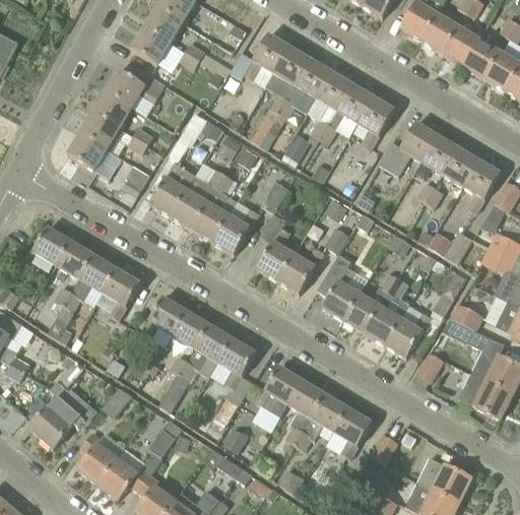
[(184,20),(196,1),(194,0),(160,0),(157,5),(184,20)]
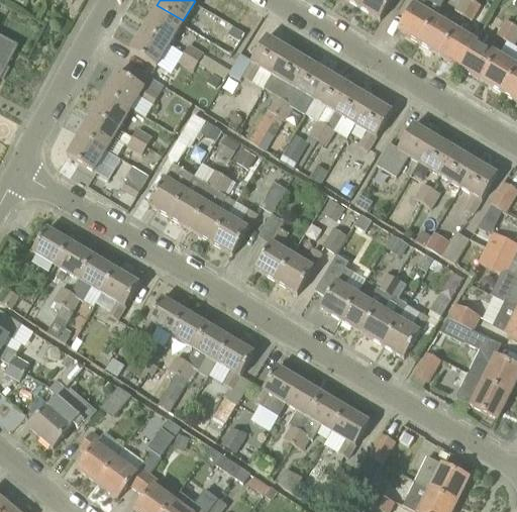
[(364,0),(360,5),(381,18),(390,0),(364,0)]
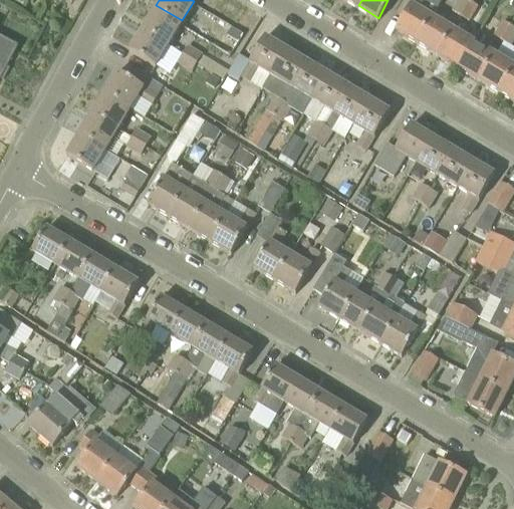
[(433,14),(442,0),(413,0),(396,28),(417,41),(433,14)]
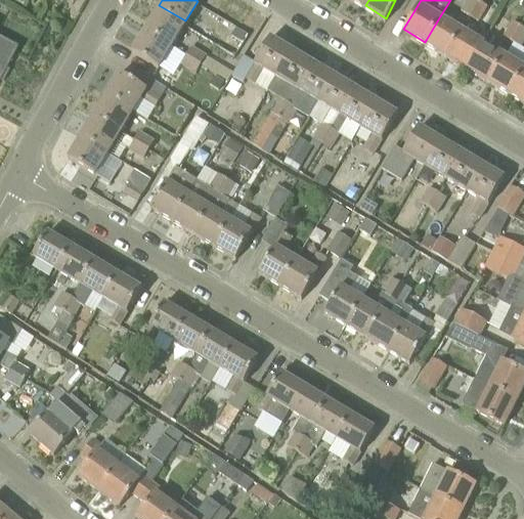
[(471,13),(478,0),(466,0),(462,8),(471,13)]
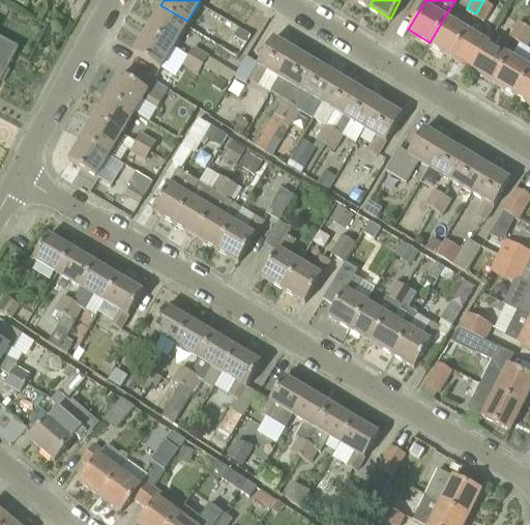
[(486,19),(494,4),(487,0),(483,0),(476,13),(486,19)]
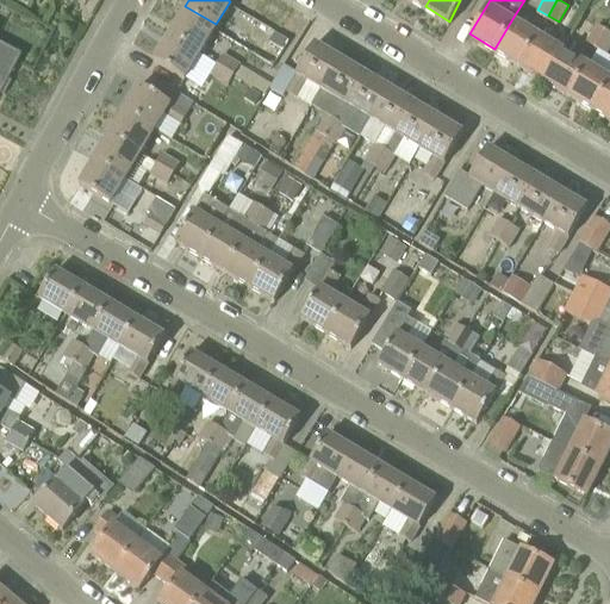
[(201,48),(216,24),(185,6),(170,30),(201,48)]
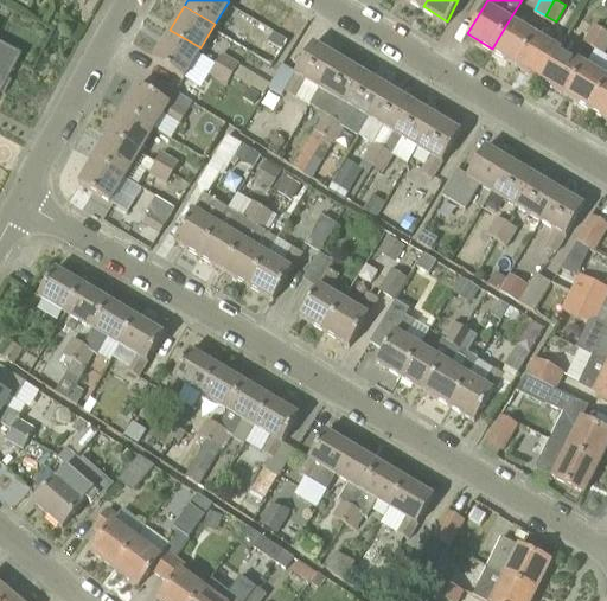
[(517,63),(536,31),(511,17),(492,49),(517,63)]
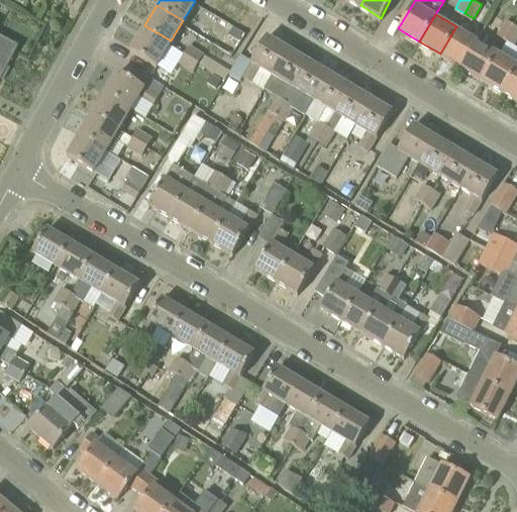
[(514,24),(506,19),(497,33),(505,38),(514,24)]
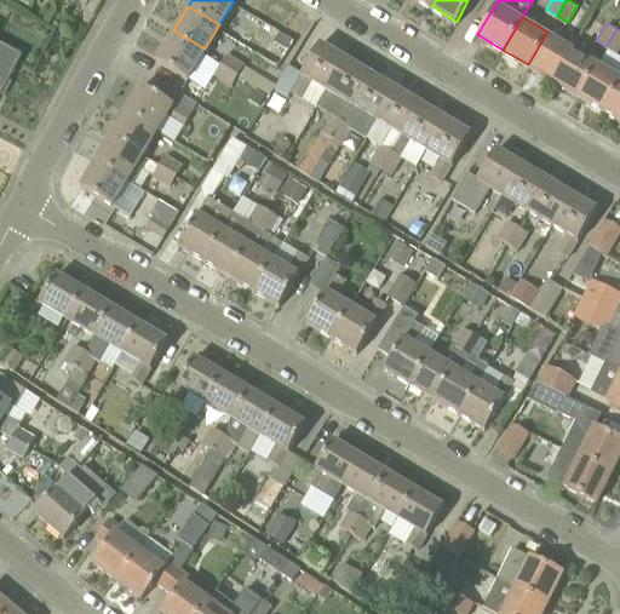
[(294,38),(276,27),(262,52),(279,63),(288,47),(294,38)]
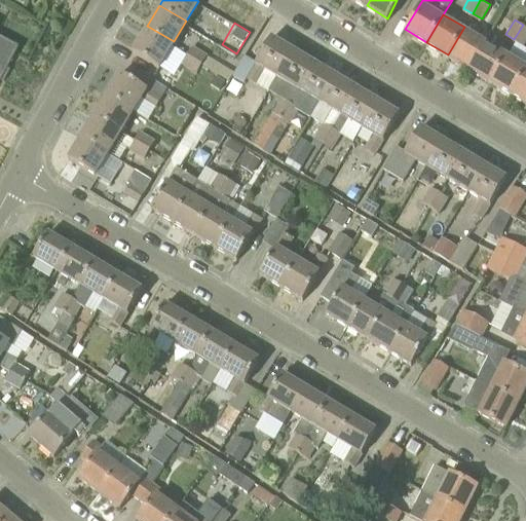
[(523,44),(525,38),(525,26),(523,25),(514,39),(523,44)]
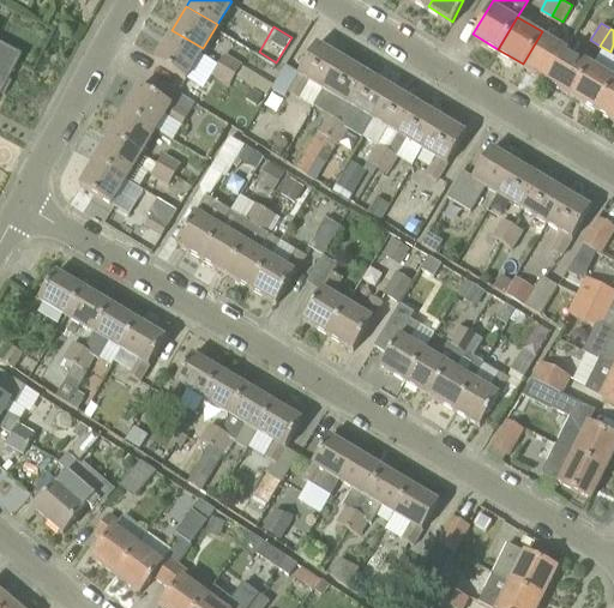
[(186,76),(203,48),(172,30),(155,58),(186,76)]
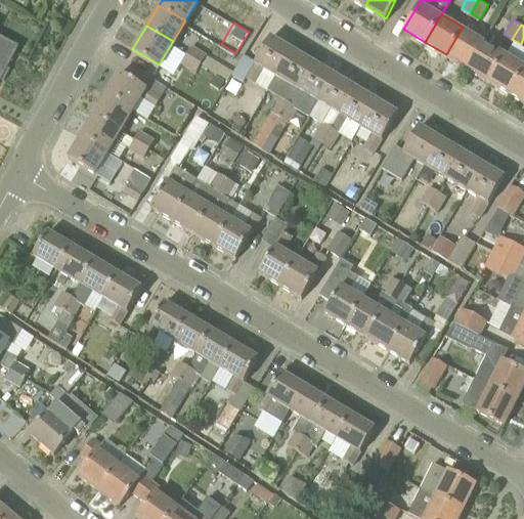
[(484,39),(463,27),(446,54),(468,67),(484,39)]
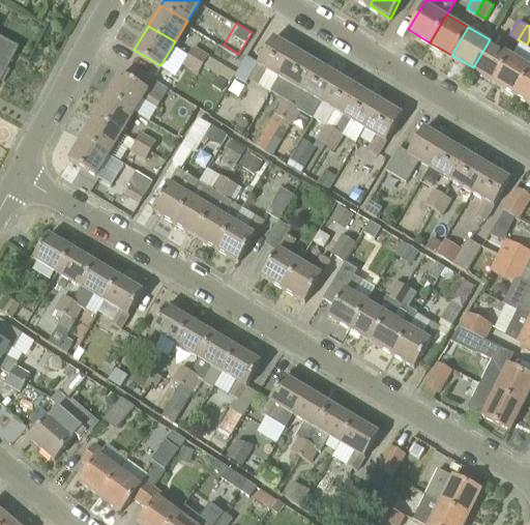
[(0,78),(18,45),(0,35),(0,78)]
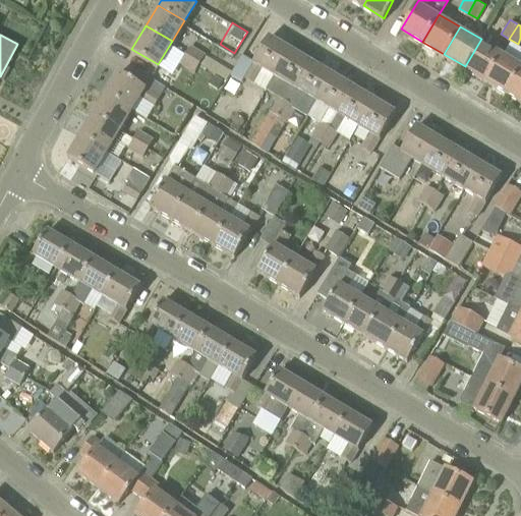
[(269,35),(246,75),(254,80),(264,66),(275,73),(290,47),(269,35)]
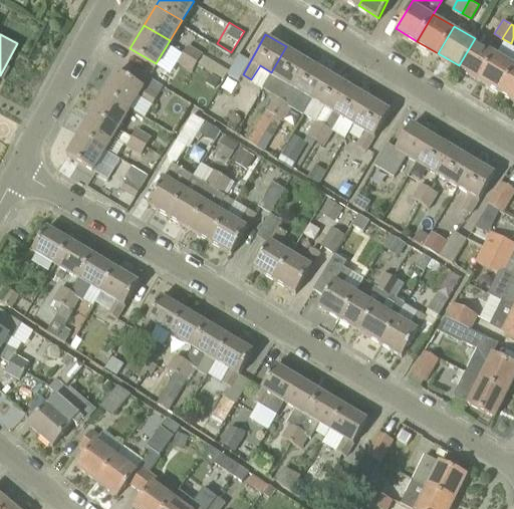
[(495,50),(475,38),(459,65),(479,77),(495,50)]
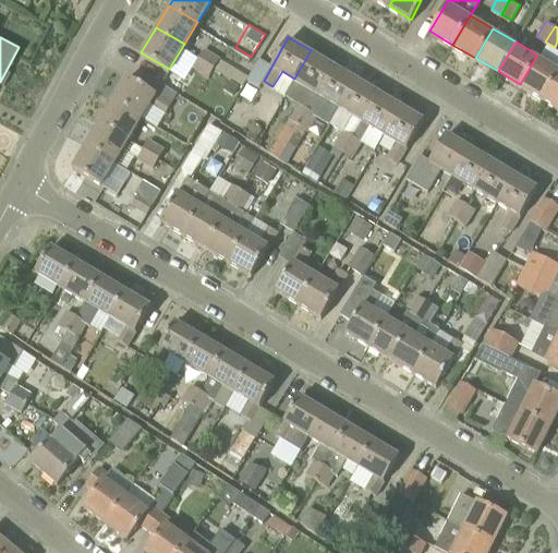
[(249,75),(206,48),(199,57),(215,67),(215,65),(243,84),(249,75)]
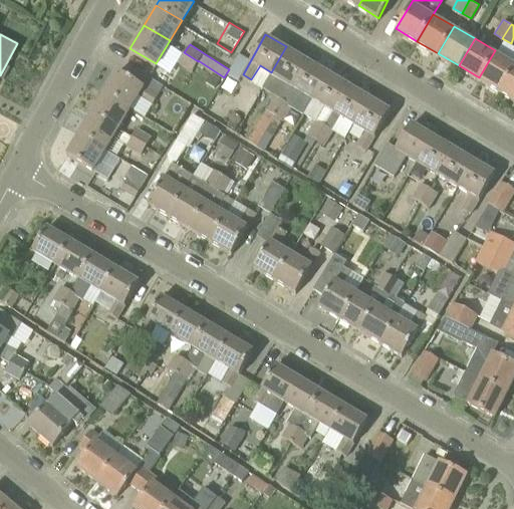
[(275,94),(267,108),(275,113),(307,59),(287,47),(286,46),(271,72),(281,78),(273,92),(275,94)]
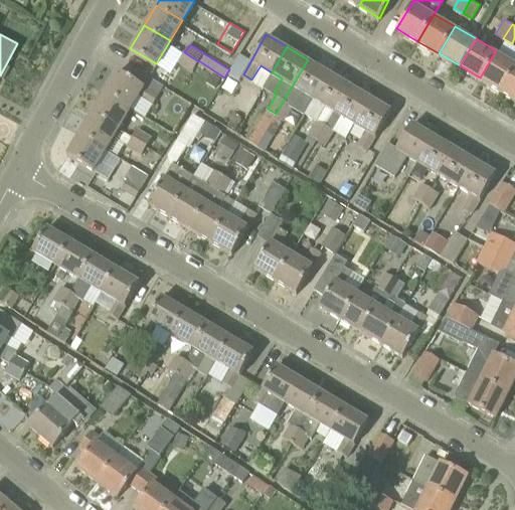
[(501,91),(514,65),(514,61),(496,50),(480,77),(501,91)]
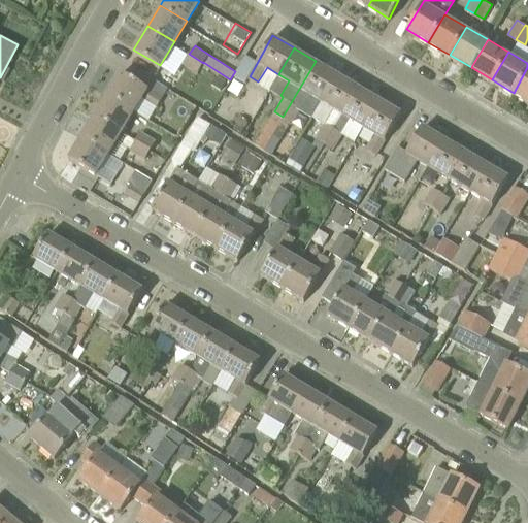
[(197,72),(203,63),(189,54),(183,63),(197,72)]
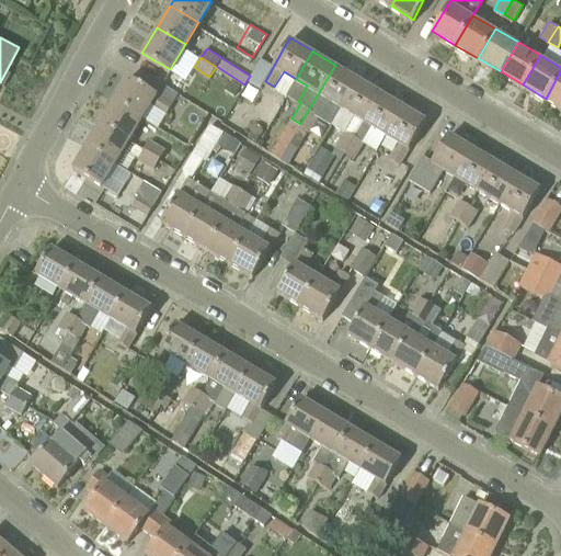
[(300,124),(289,140),(298,146),(309,127),(318,113),(331,121),(340,105),(341,106),(358,78),(335,65),(300,124)]
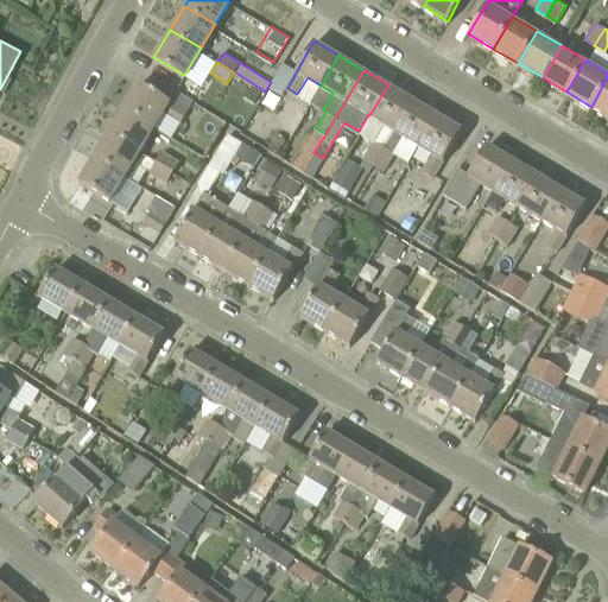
[(607,116),(607,77),(591,107),(607,116)]
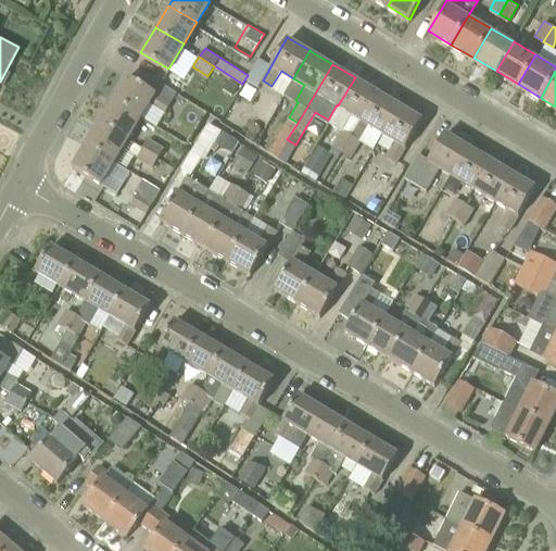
[(114,98),(141,114),(149,101),(164,111),(171,100),(127,75),(114,98)]
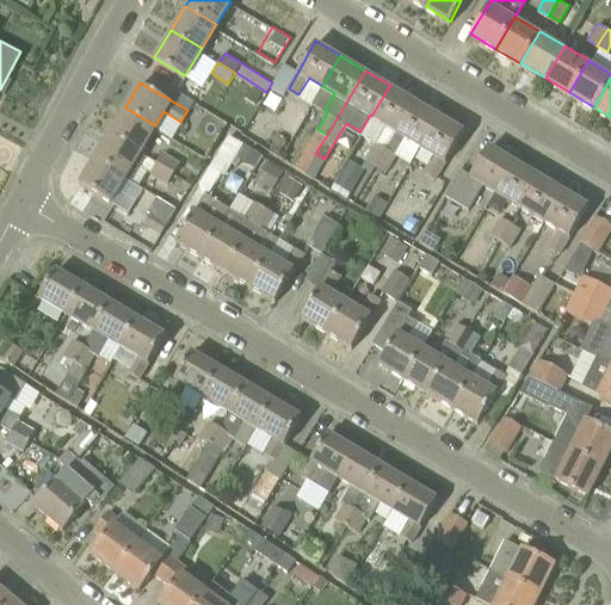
[(251,85),(245,94),(255,100),(261,92),(251,85)]
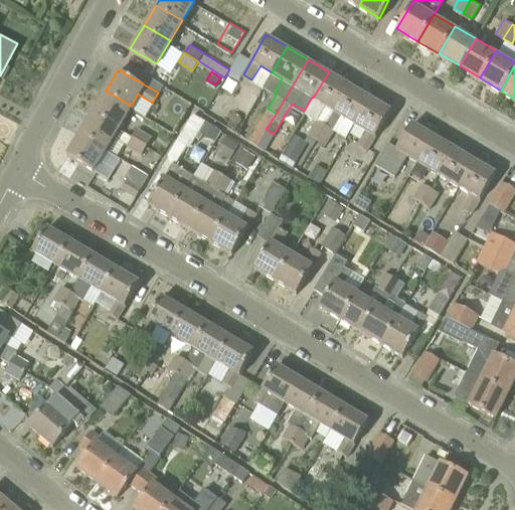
[(317,138),(349,85),(329,71),(313,98),(312,97),(304,111),(317,119),(309,133),(317,138)]
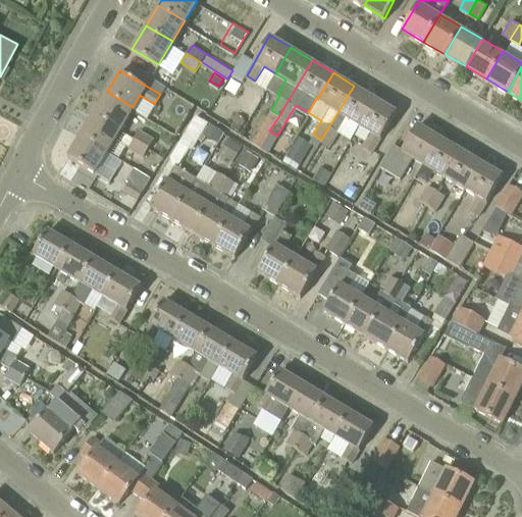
[(347,116),(360,124),(375,98),(354,86),(321,140),(329,145),(347,116)]
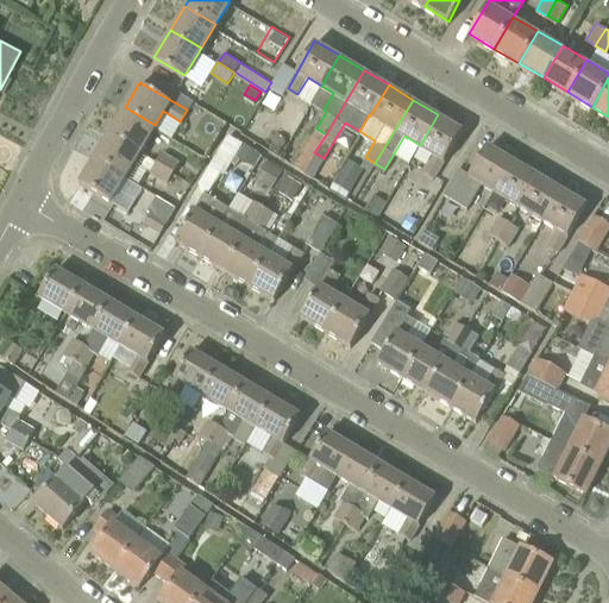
[(140,150),(155,125),(125,107),(110,131),(140,150)]
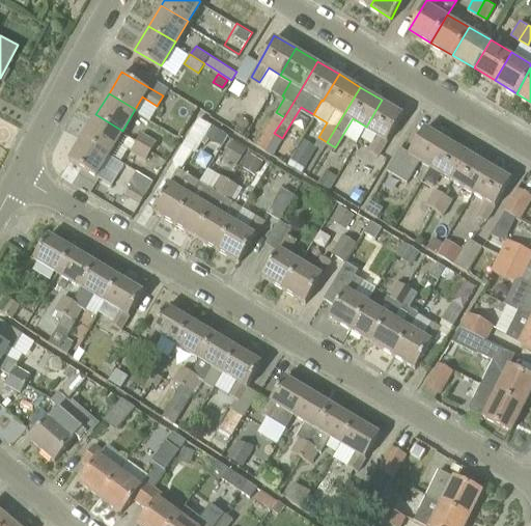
[(379,154),(403,113),(382,100),(366,127),(379,134),(370,148),(379,154)]
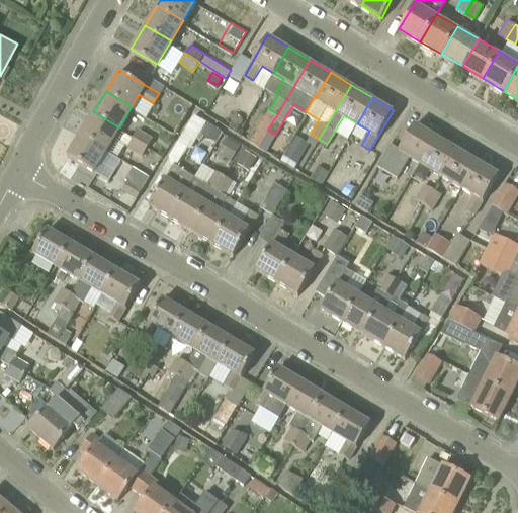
[(251,139),(259,144),(267,130),(277,114),(269,109),(251,139)]
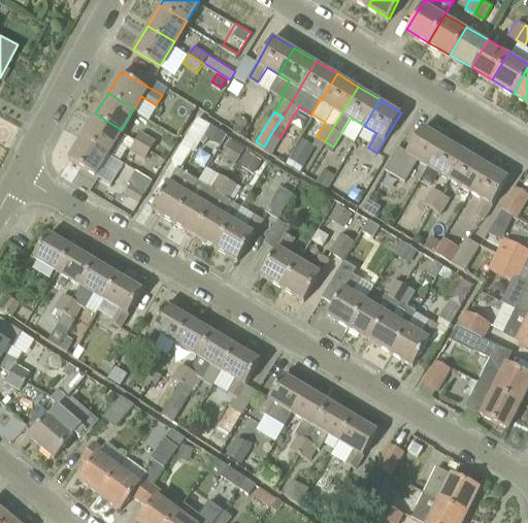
[(108,152),(122,130),(95,113),(81,135),(108,152)]
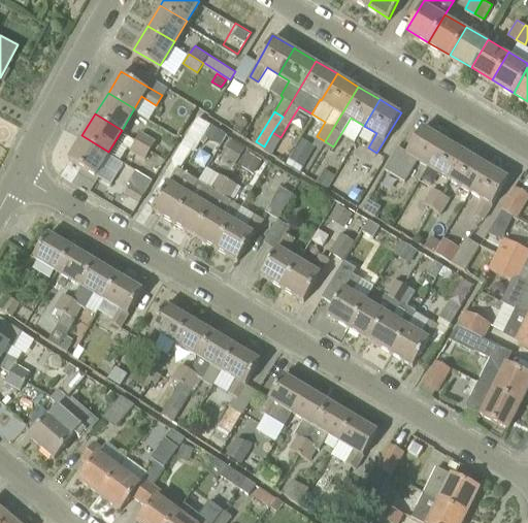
[(201,139),(205,132),(210,123),(198,115),(172,158),(179,166),(191,146),(195,150),(201,139)]
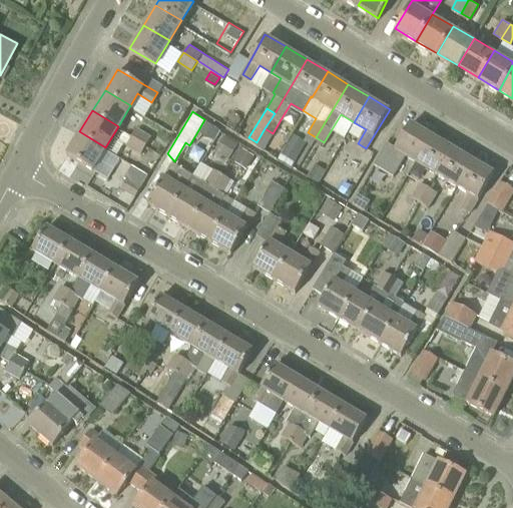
[(229,118),(227,123),(234,127),(238,120),(233,121),(229,119),(229,118)]
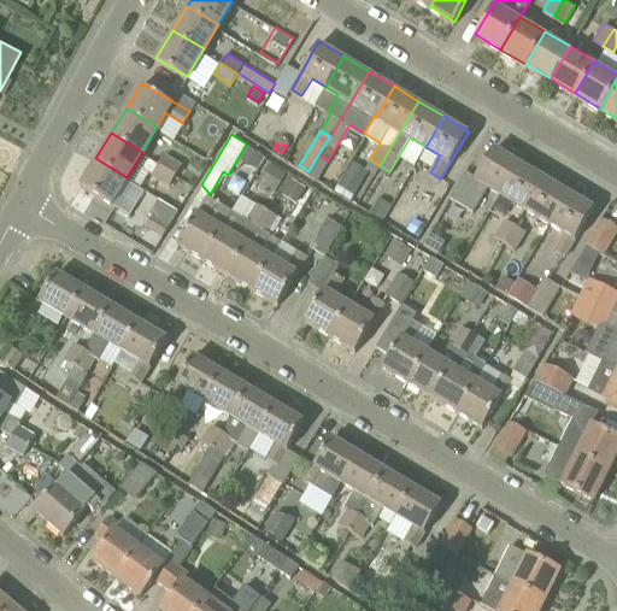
[(240,154),(235,163),(239,165),(244,157),(259,166),(264,157),(246,144),(240,154)]
